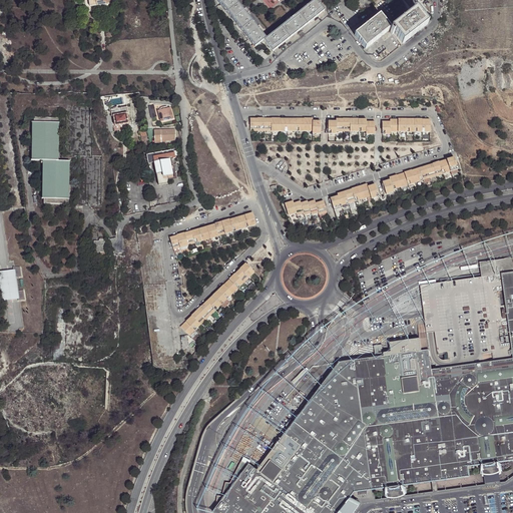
[(216,0),(254,47),(264,40),(266,38),(261,32),(257,26),(247,15),(243,10),(234,0),(216,0)]
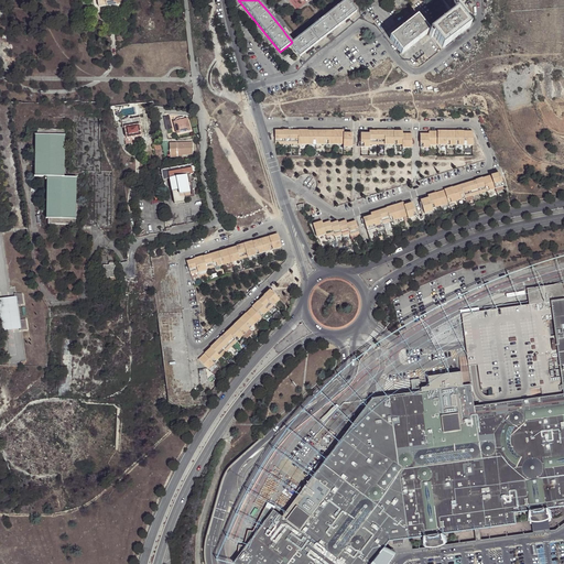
[(300,57),(357,12),(347,0),(345,0),(340,4),(334,9),(323,19),(315,24),(302,34),(295,40),(292,42),(290,44),(300,57)]
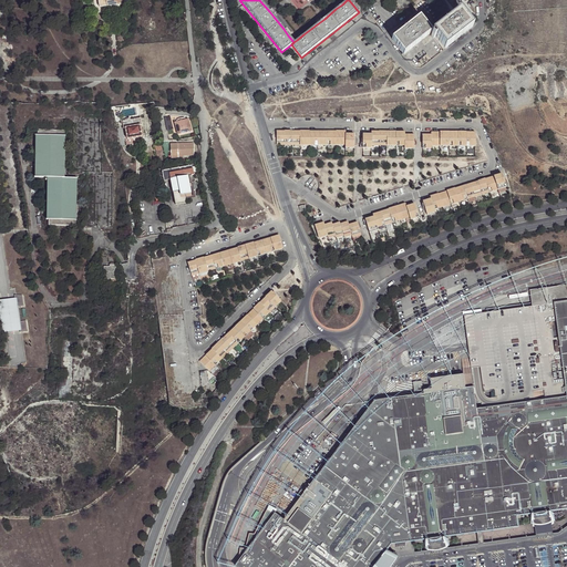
[(444,49),(473,27),(460,10),(453,16),(450,19),(446,21),(432,33),(439,43),(444,49)]
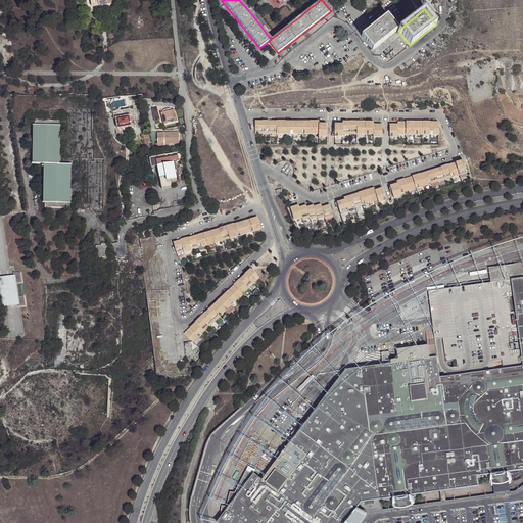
[(362,36),(373,50),(396,31),(397,30),(387,15),(375,26),(369,30),(362,36)]
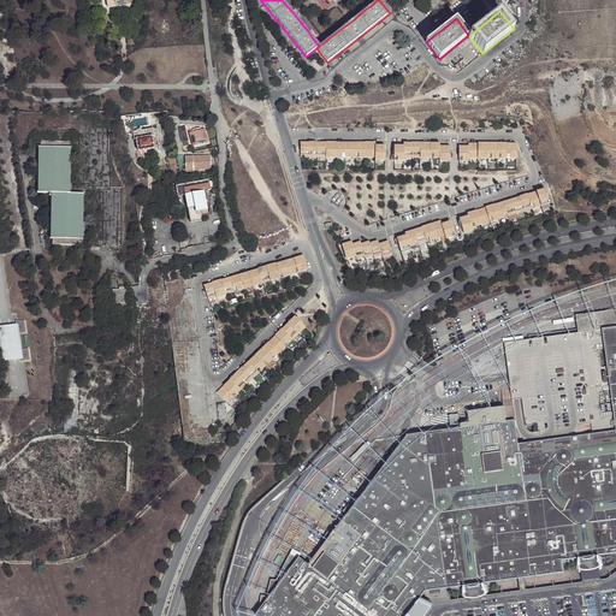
[(475,48),(477,47),(469,36),(468,35),(467,36),(468,41),(474,48),(475,48)]
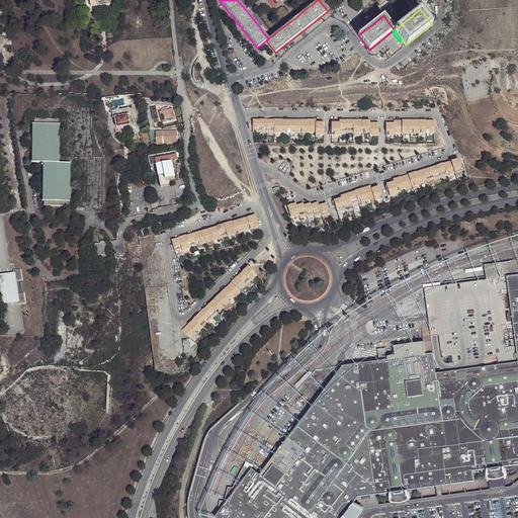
[(385,60),(393,54),(390,50),(382,56),(385,60)]
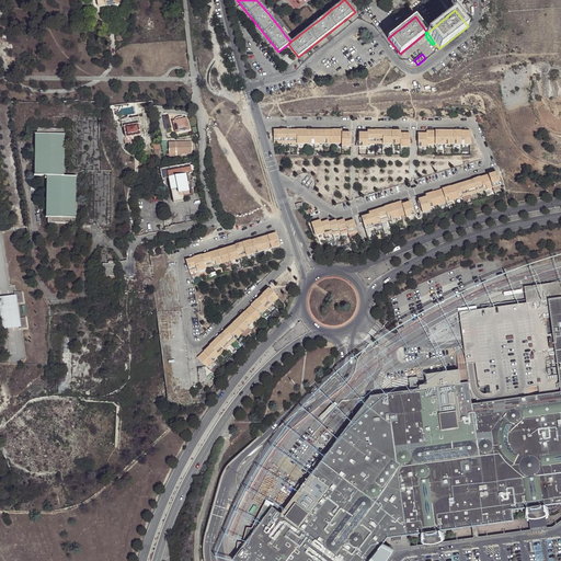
[(181,117),(174,119),(170,121),(174,132),(187,127),(184,116),(181,117)]
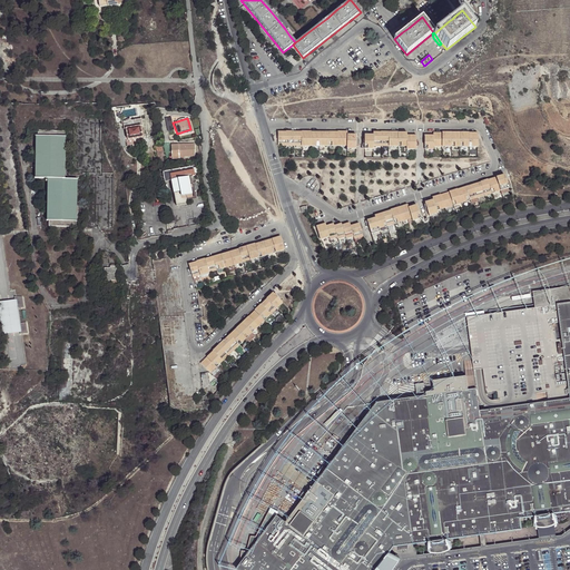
[(141,137),(139,127),(141,126),(139,119),(121,123),(123,130),(125,129),(127,140),(141,137)]
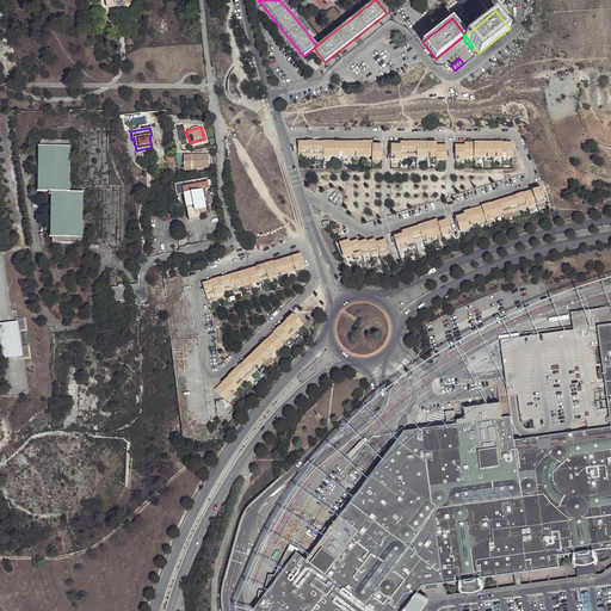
[(382,156),(382,143),(372,143),(372,141),(297,141),(298,156),(307,156),(315,156),(323,156),(332,156),(343,156),(352,156),(362,156),(371,156),(371,159),(382,159),(382,156)]
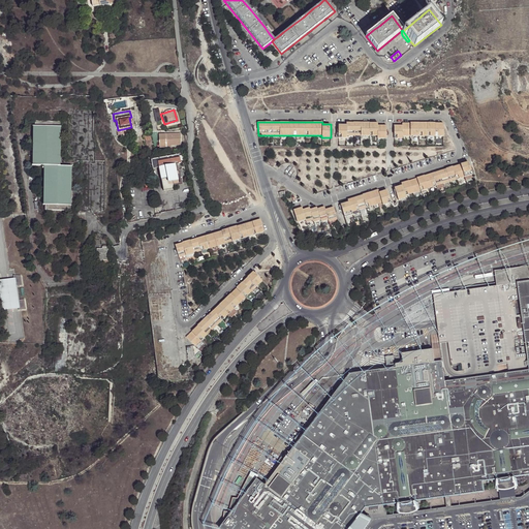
[(386,138),(386,125),(378,125),(378,122),(346,122),(346,124),(338,124),(339,138),(347,137),(347,135),(353,135),(361,135),(370,135),(377,135),(377,138),(386,138)]
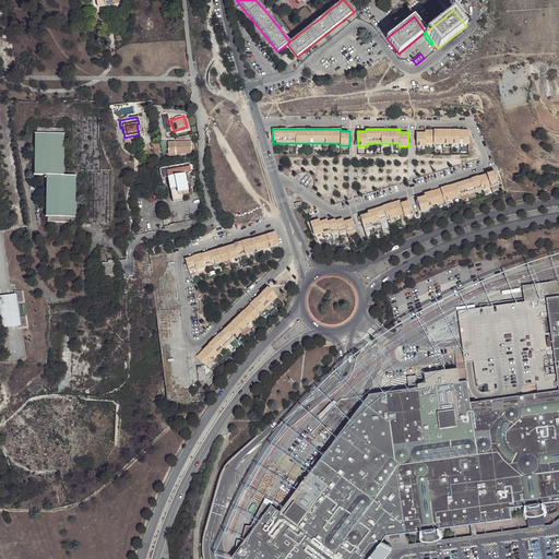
[(468,144),(468,130),(425,130),(425,132),(417,132),(416,146),(426,146),(426,144),(433,144),(443,144),(452,144),(460,144),(468,144)]
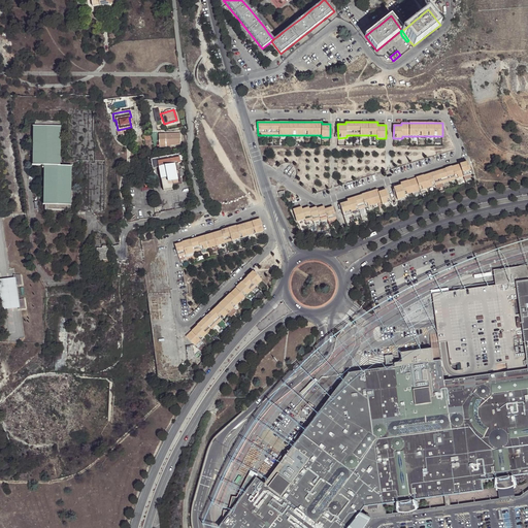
[(33,165),(44,166),(60,166),(61,129),(59,129),(59,124),(34,124),(34,129),(33,129),(33,165)]
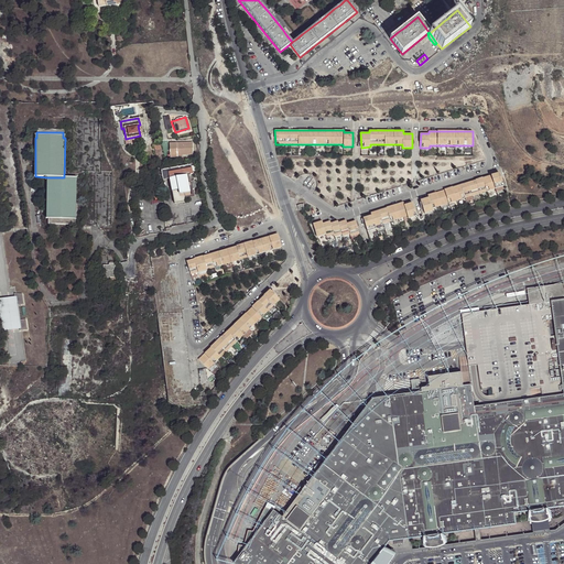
[(193,154),(192,141),(176,142),(169,142),(170,147),(170,158),(183,158),(183,155),(193,154)]
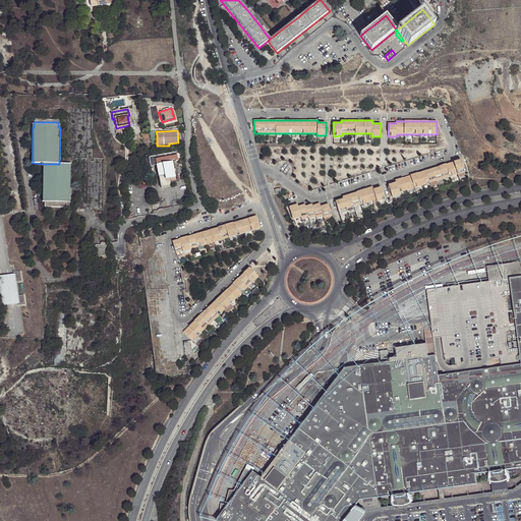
[(175,153),(148,157),(150,166),(157,165),(173,162),(174,167),(178,167),(175,153)]
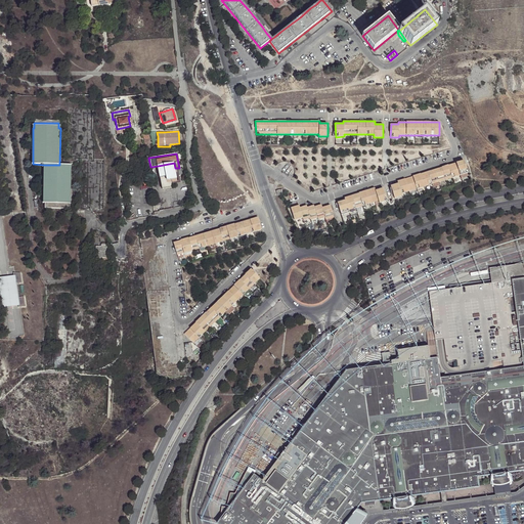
[(468,172),(465,160),(397,181),(398,183),(391,185),(395,199),(402,195),(402,193),(409,190),(417,188),(425,186),(432,183),(439,181),(445,179),(452,177),(461,175),(468,172)]
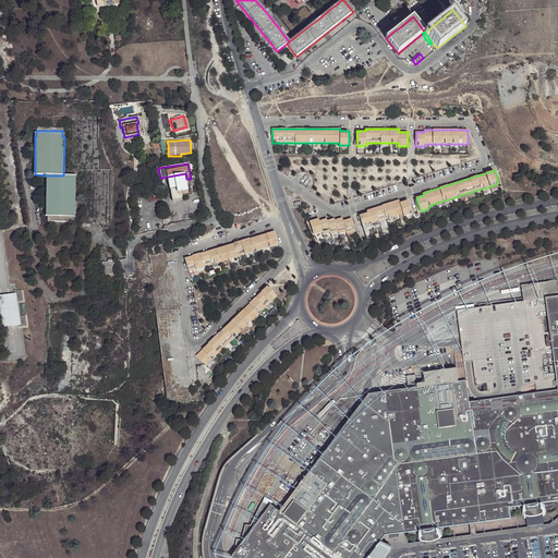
[(168,177),(170,189),(177,187),(178,192),(183,191),(189,190),(186,179),(185,173),(168,177)]
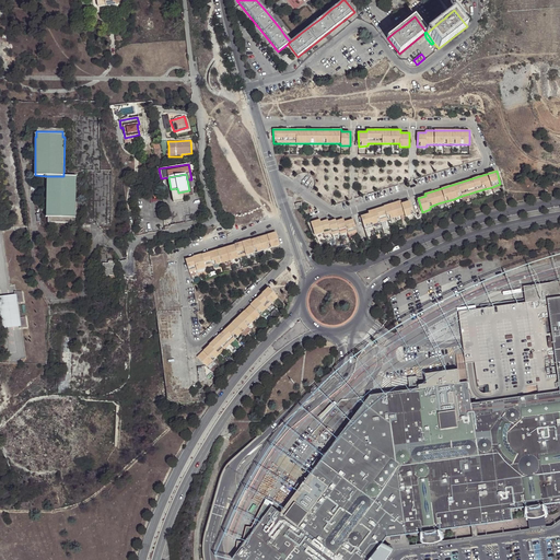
[(63,176),(47,176),(46,218),(48,218),(74,218),(76,218),(76,176),(63,176)]
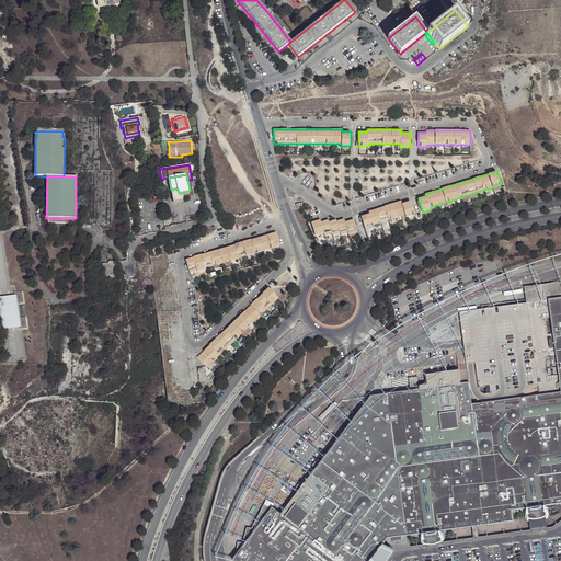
[(178,189),(171,190),(173,202),(185,199),(184,192),(179,193),(178,189)]
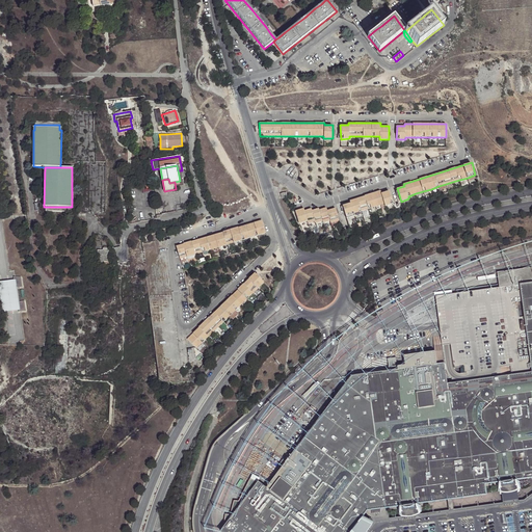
[(393,204),(389,190),(381,193),(380,190),(364,195),(365,196),(350,201),(350,203),(343,205),(347,218),(354,215),(354,213),(362,211),(368,209),(376,207),(384,204),(386,207),(393,204)]
